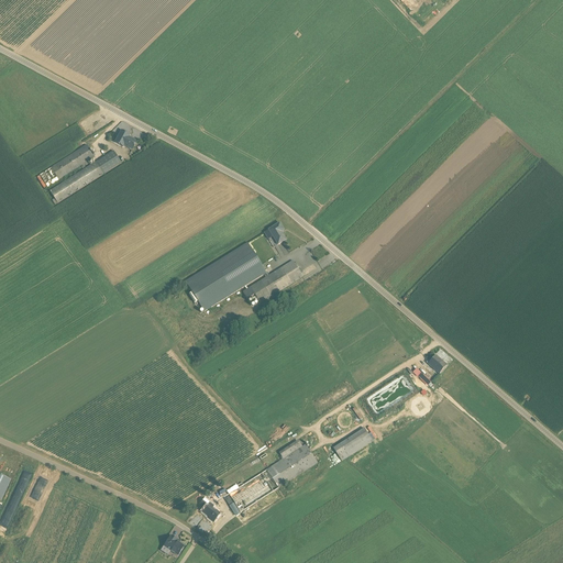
[(138,142),(129,138),(130,135),(121,131),(116,143),(120,145),(132,152),(134,146),(138,142)]
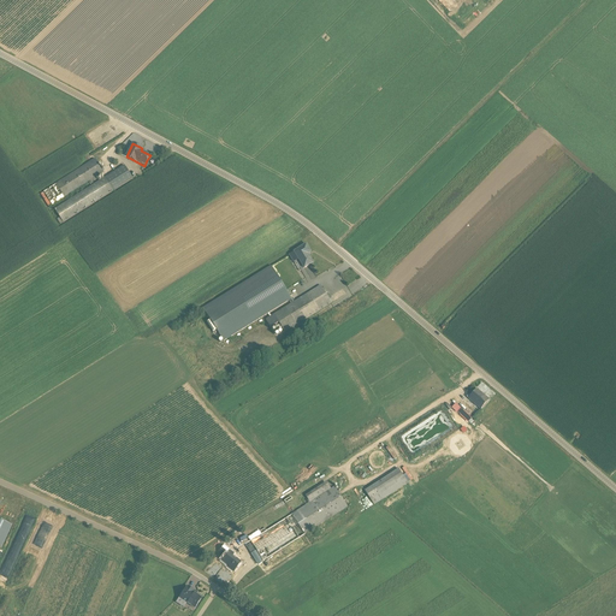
[(104,172),(95,159),(43,191),(52,205),(104,172)]
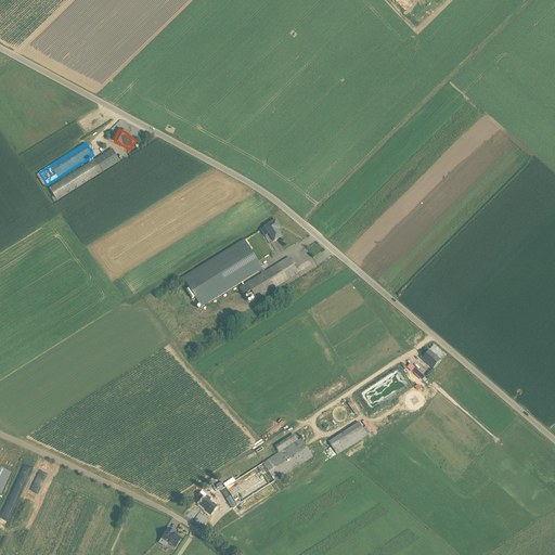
[(119,162),(112,150),(97,159),(50,189),(54,196),(51,197),(54,203),(57,201),(56,201),(103,171),(115,164),(119,162)]
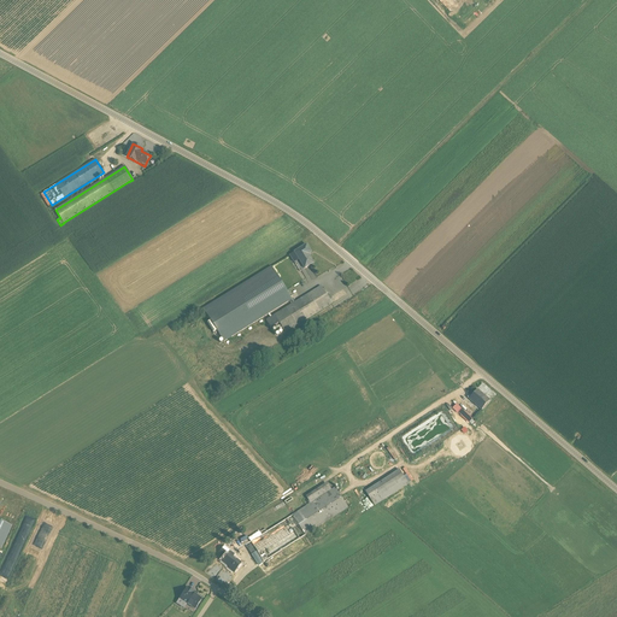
[(309,254),(311,253),(306,245),(294,252),(304,269),(313,263),(309,254)]
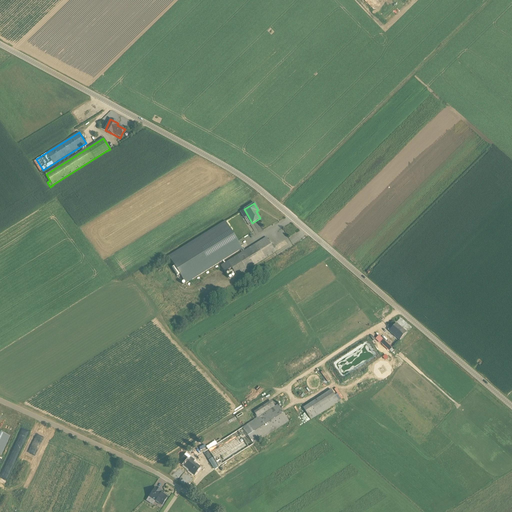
[(243,250),(226,223),(169,258),(187,285),(243,250)]
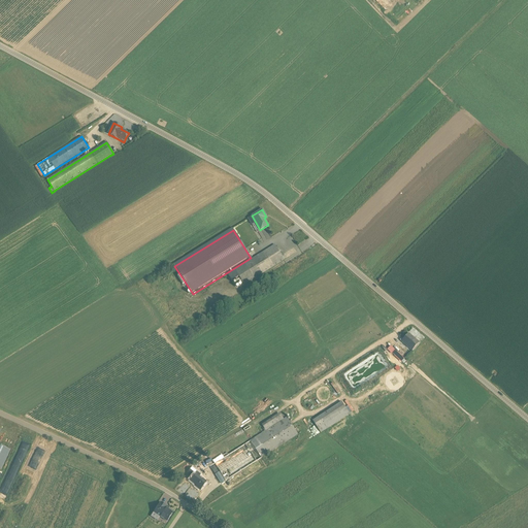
[(284,260),(274,245),(235,270),(244,286),(284,260)]
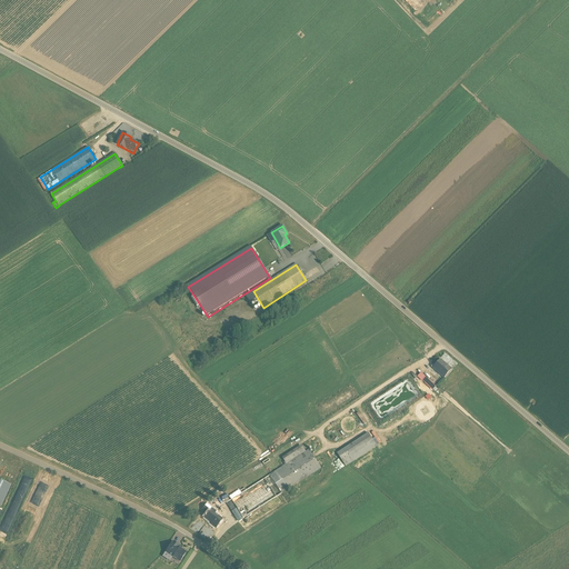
[(452,369),(441,360),(433,369),(445,378),(452,369)]
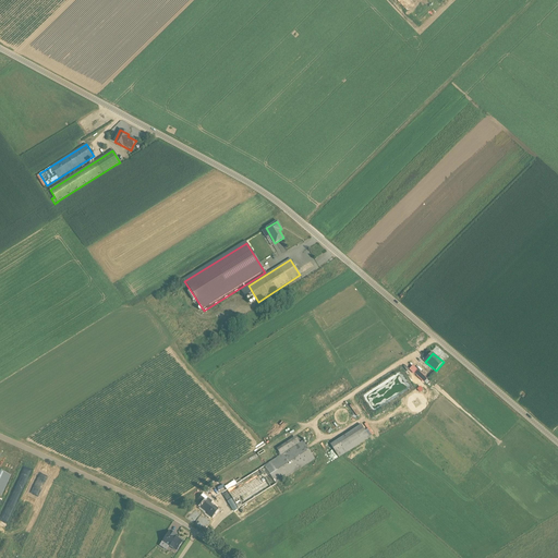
[(410,368),(423,383),(426,379),(413,365),(410,368)]
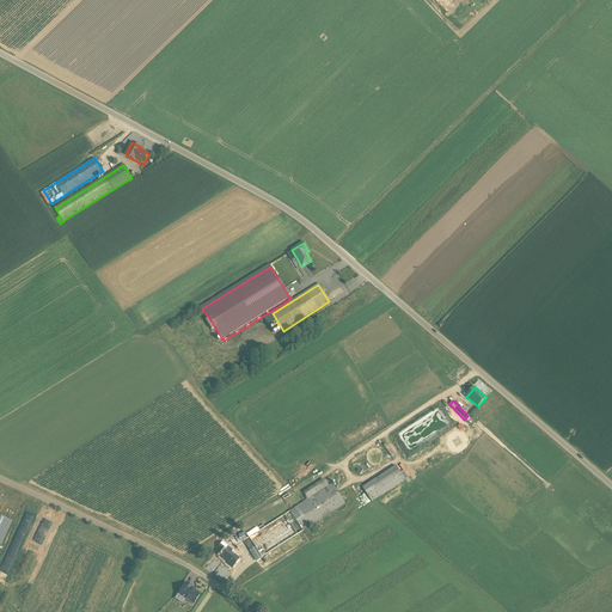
[(460,423),(457,427),(459,429),(454,434),(458,436),(465,428),(460,423)]
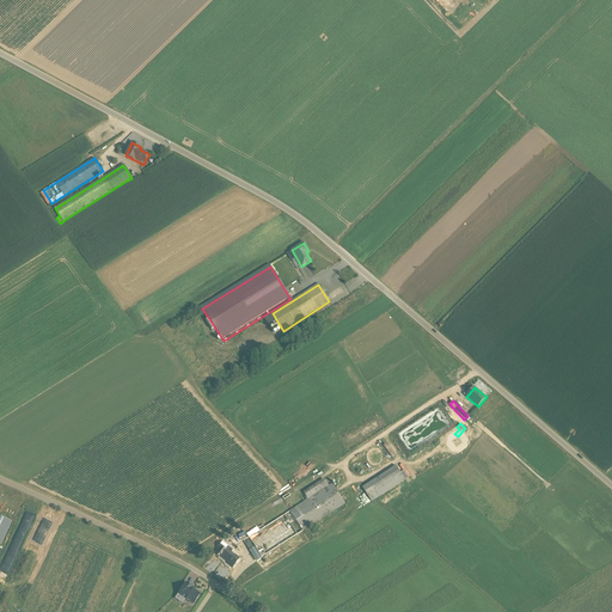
[(385,444),(383,446),(391,457),(393,454),(385,444)]
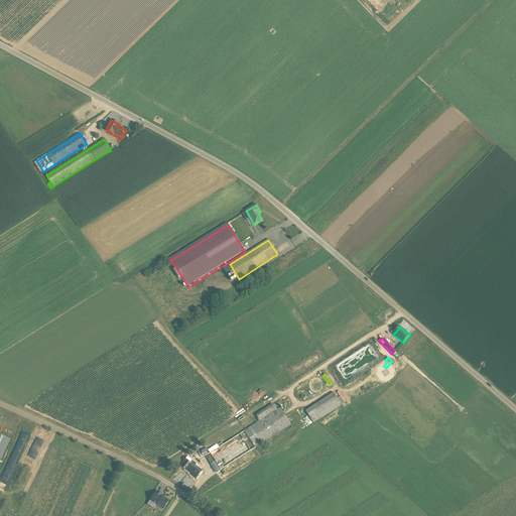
[(312,423),(342,405),(334,392),(304,410),(312,423)]
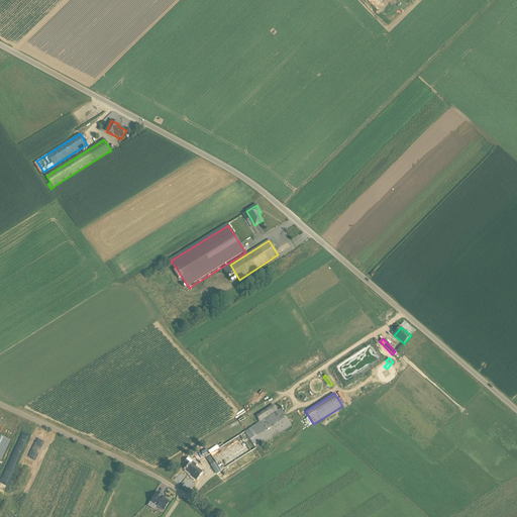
[(280,409),(243,432),(254,448),(291,426),(280,409)]
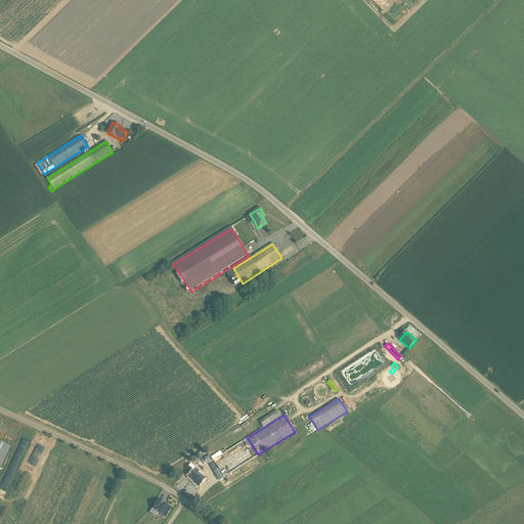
[(224,477),(258,454),(247,438),(226,451),(224,448),(215,454),(211,457),(224,477)]
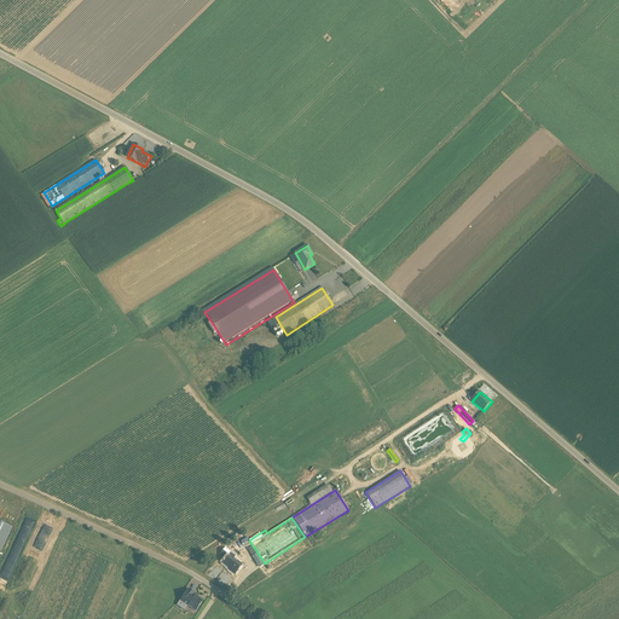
[(0,522),(0,550),(1,551),(12,528),(0,522)]
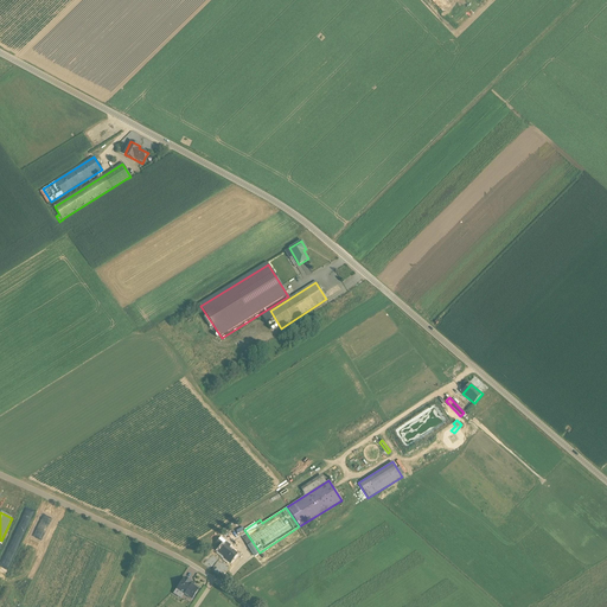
[(216,543),(222,548),(218,553),(225,558),(224,560),(230,564),(238,555),(230,548),(231,547),(221,538),(216,543)]
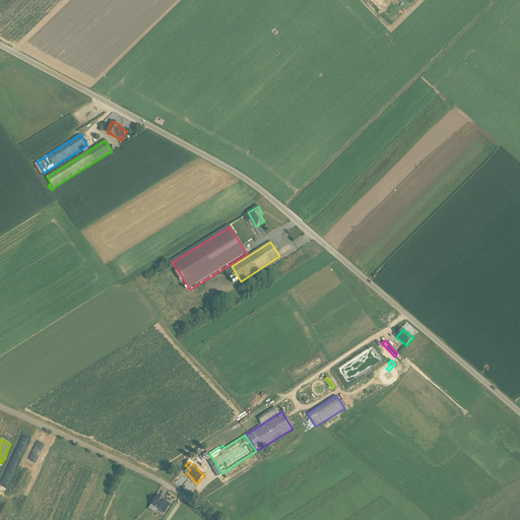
[(0,480),(0,481),(8,485),(10,481),(12,474),(4,471),(0,480)]
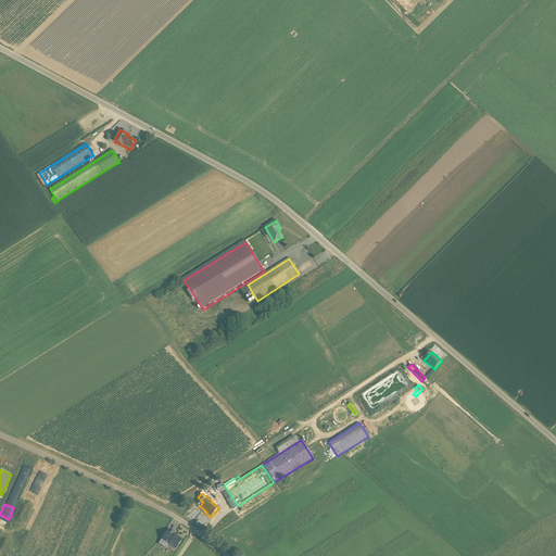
[(174,535),(167,532),(161,543),(175,552),(180,543),(173,538),(174,535)]
